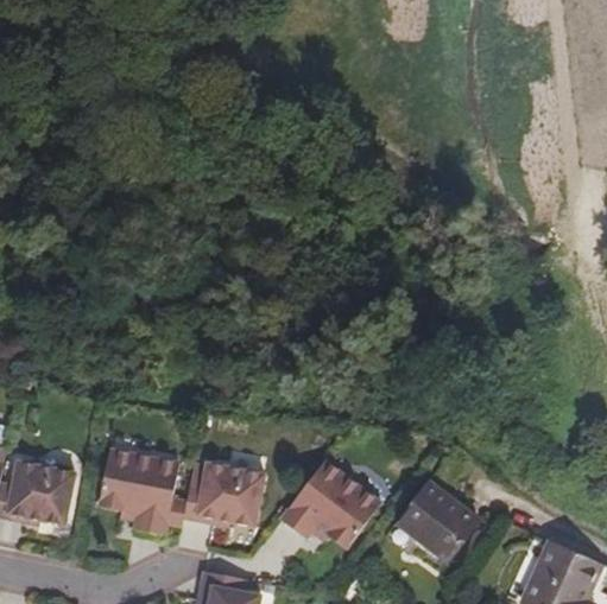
[(183,520),(187,501),(171,497),(177,465),(107,453),(97,510),(120,515),(120,519),(136,521),(133,533),(165,539),(168,526),(181,528),(183,520)]
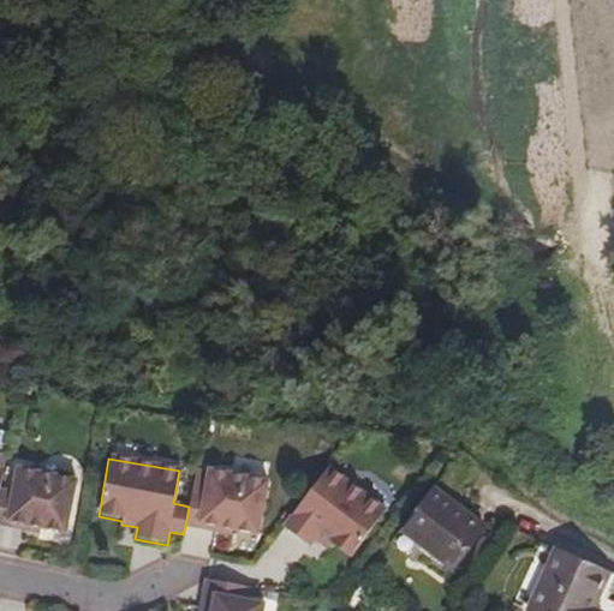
[(352,547),(386,498),(326,459),(284,521),(311,539),(319,528),(331,538),(333,534),(352,547)]
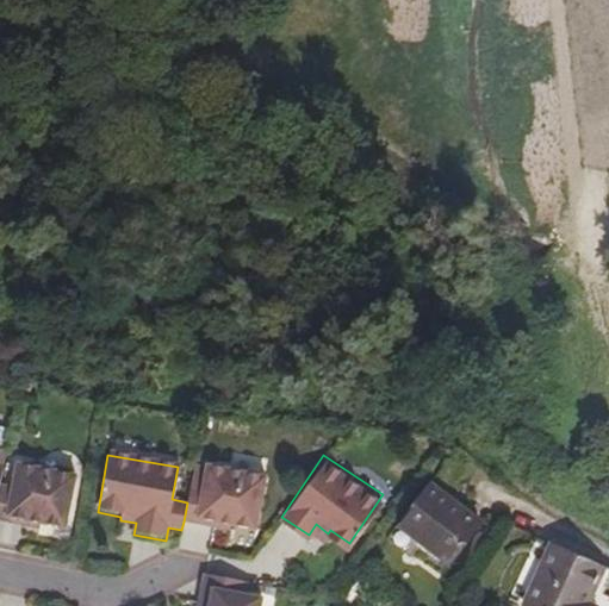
[(255,529),(265,473),(206,462),(200,487),(190,486),(187,503),(184,522),(213,528),(215,522),(230,524),(255,529)]
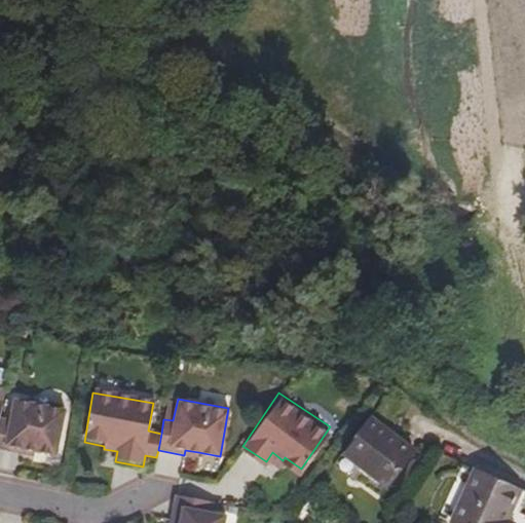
[(55,459),(64,414),(12,405),(9,426),(0,424),(0,454),(21,458),(21,453),(34,455),(55,459)]
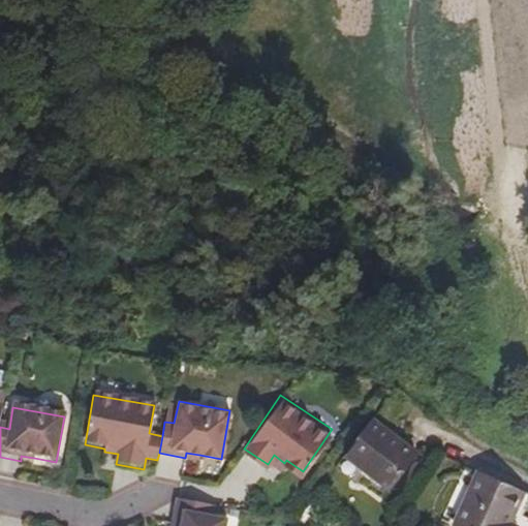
[(387,489),(413,453),(369,421),(343,456),(387,489)]
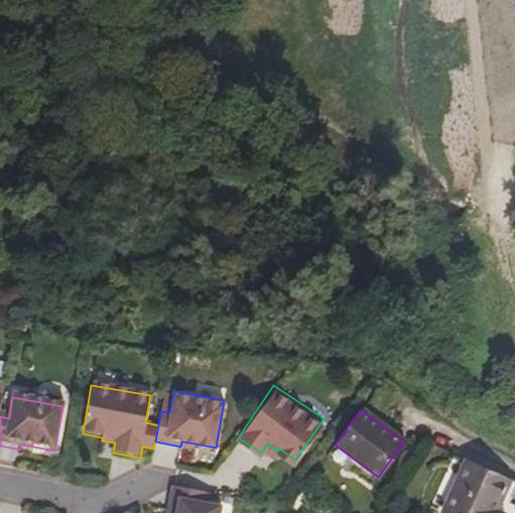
[(496,511),(511,479),(466,458),(440,512),(499,512),(496,511)]
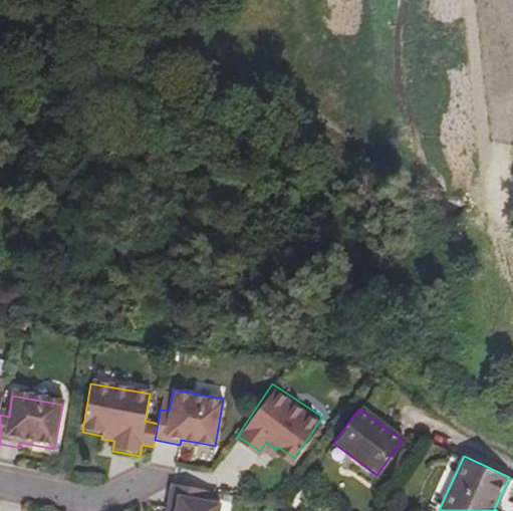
[(219,510),(220,506),(206,503),(208,492),(172,486),(168,510),(219,510)]
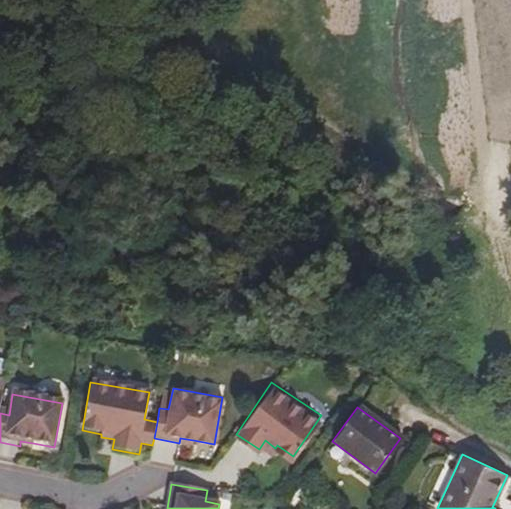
All buildings are outlined.
